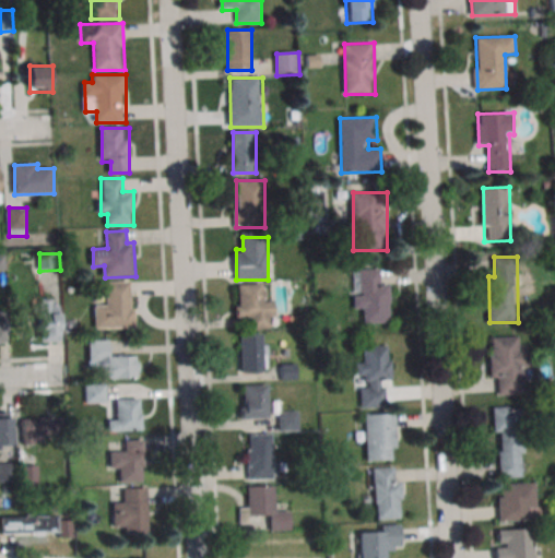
[(390,283),(380,283),(380,270),(358,271),(359,294),(354,294),(355,311),(365,311),(366,324),(392,322),(390,283)]
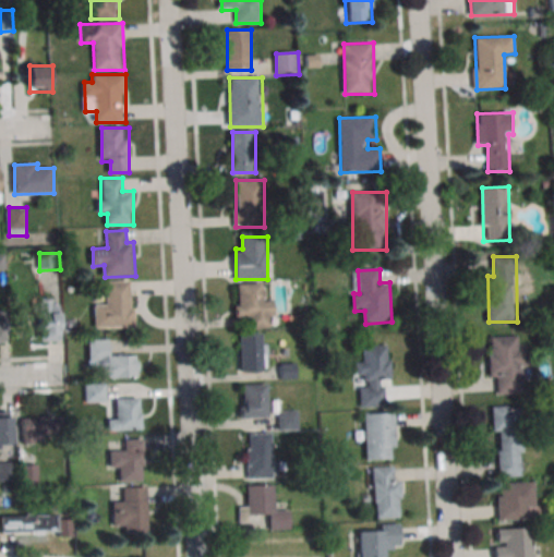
[(95,328),(135,328),(135,281),(106,281),(106,305),(95,305),(95,328)]
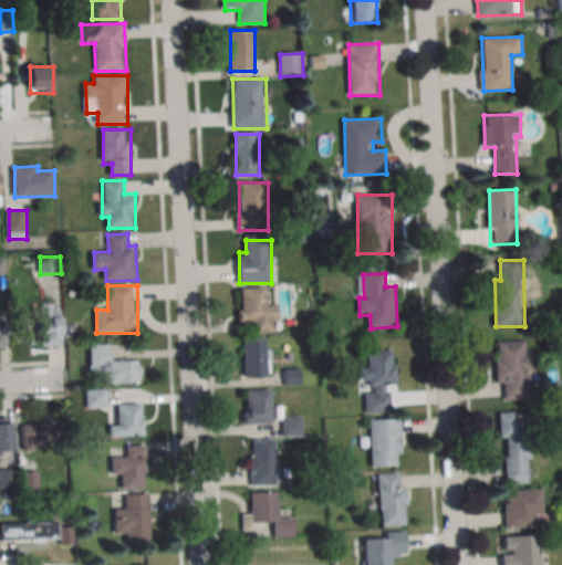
[(241,322),(253,322),(255,332),(280,332),(279,300),(269,300),(268,288),(240,288),(241,322)]
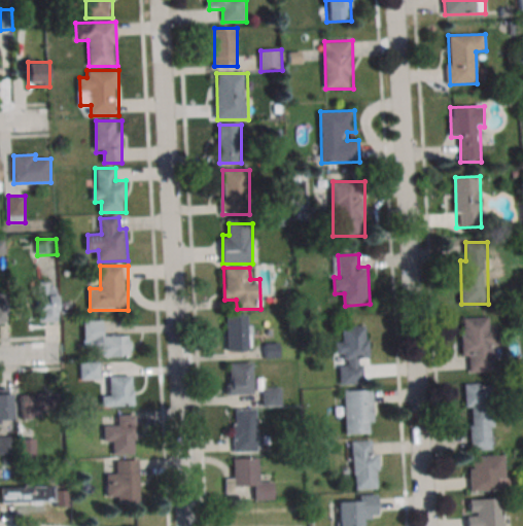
[(58,322),(58,282),(38,282),(38,322),(58,322)]
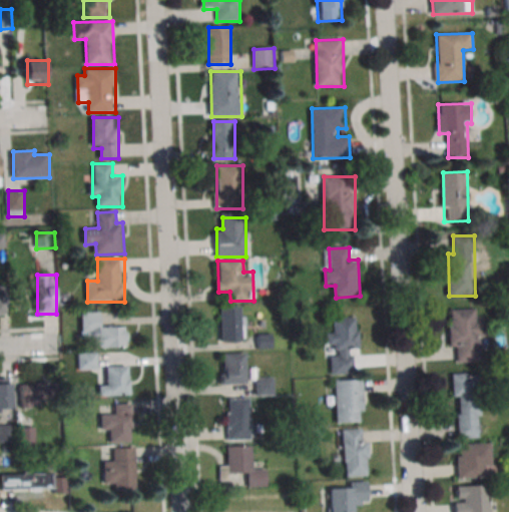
[(222,342),(245,342),(245,307),(222,307),(222,342)]
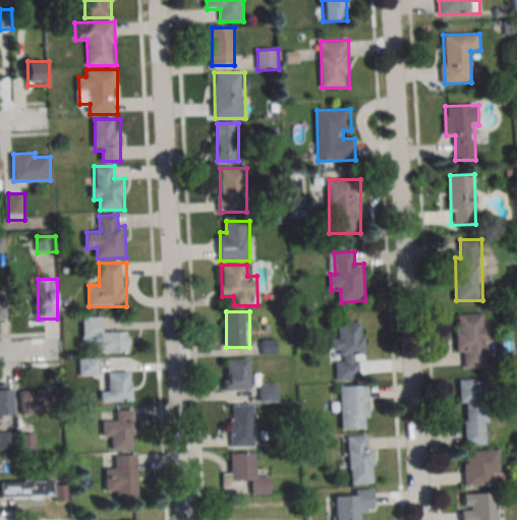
[(458,314),(458,355),(465,355),(465,368),(491,367),(491,343),(495,343),(495,328),(485,328),(485,314),(458,314)]
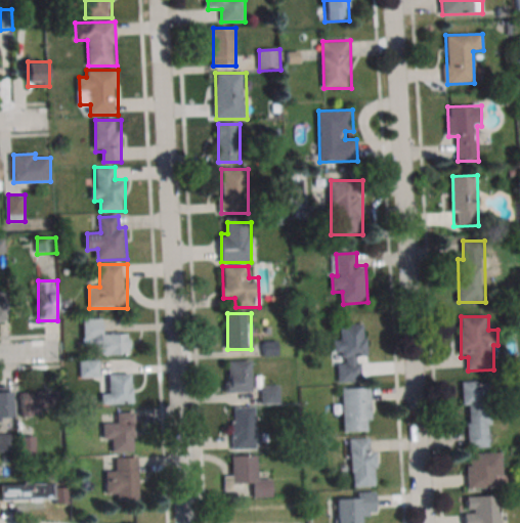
[(104,334),(104,318),(85,319),(85,345),(91,345),(91,355),(132,355),(132,334),(104,334)]
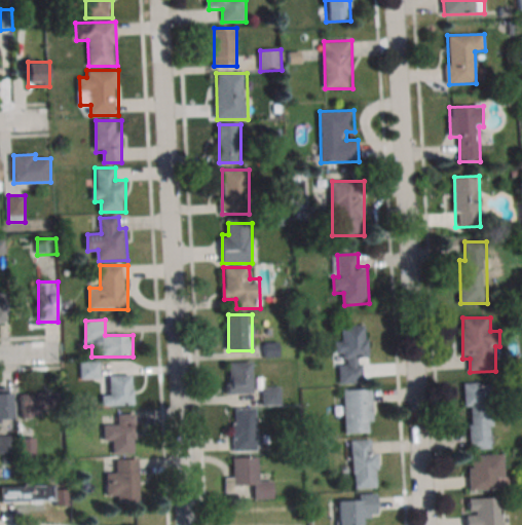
[(369,359),(368,325),(343,326),(343,341),(336,341),(337,354),(345,354),(345,364),(339,364),(340,384),(364,383),(363,359),(369,359)]
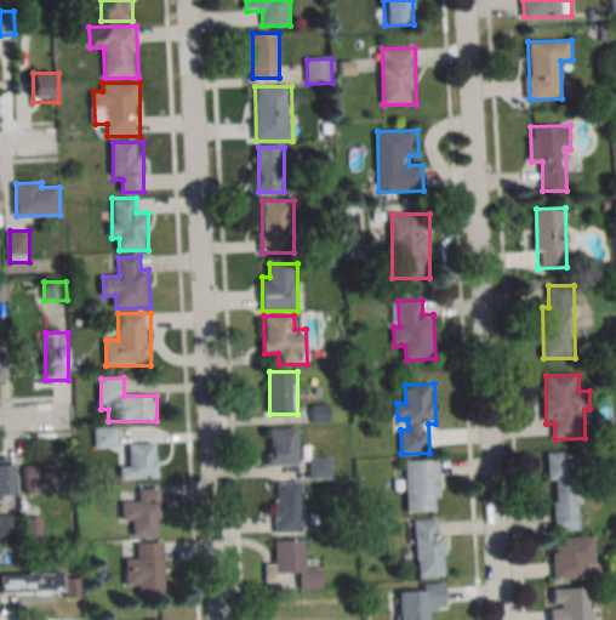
[(332,424),(331,405),(313,405),(314,425),(332,424)]
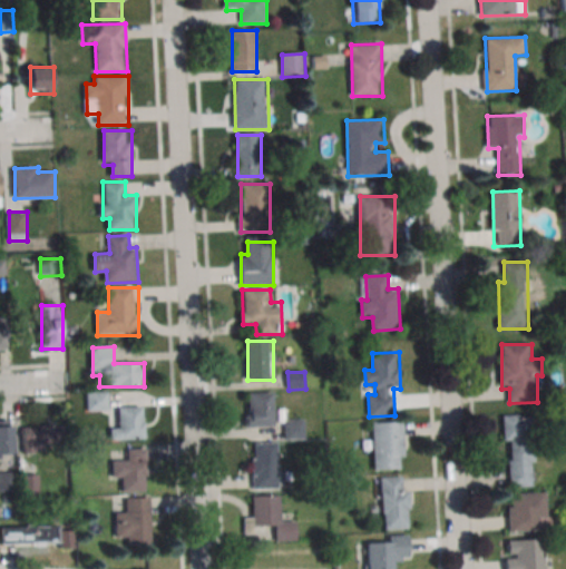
[(88,392),(88,411),(109,411),(109,392),(88,392)]
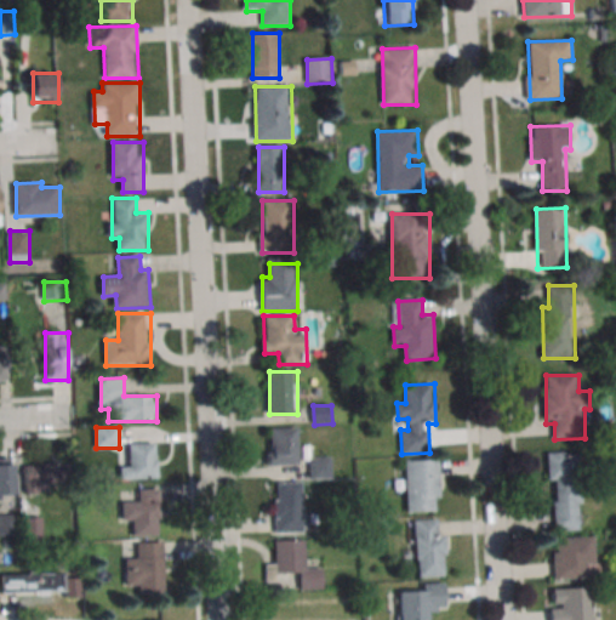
[(269,428),(269,465),(301,465),(301,428),(269,428)]
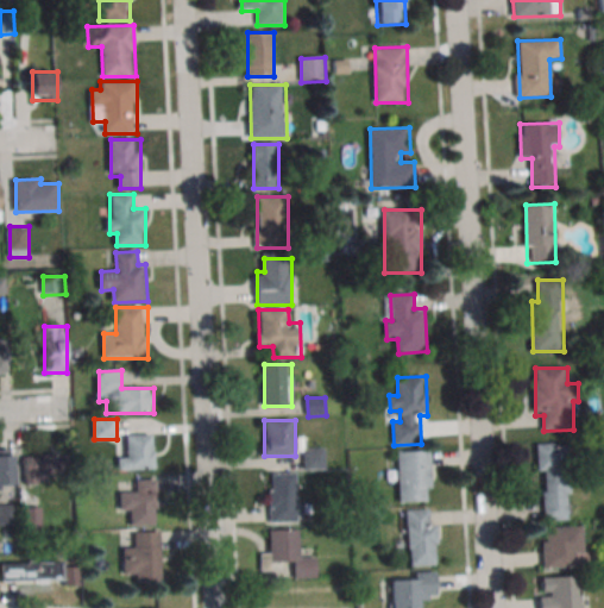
[(156,437),(127,437),(127,456),(120,456),(120,470),(156,470),(156,437)]
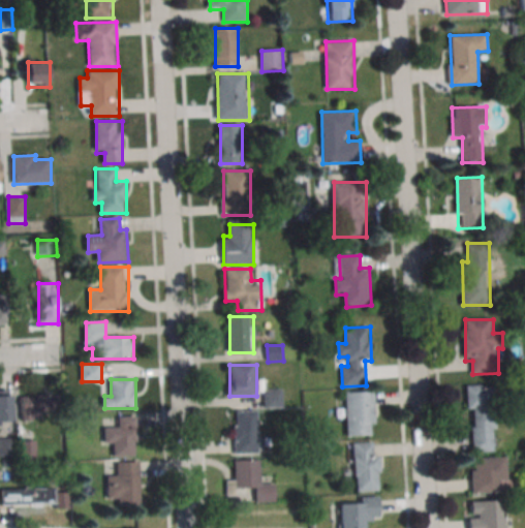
[(467,385),(467,410),(473,410),(474,452),(496,452),(495,385),(467,385)]
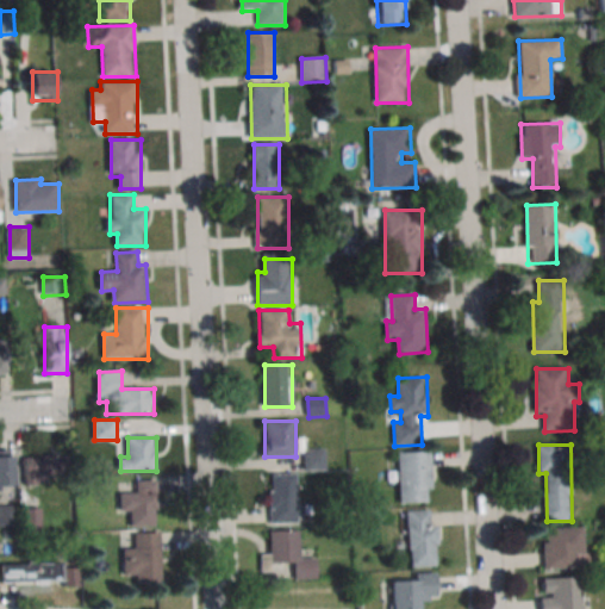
[(306,471),(328,471),(328,449),(306,449),(306,471)]
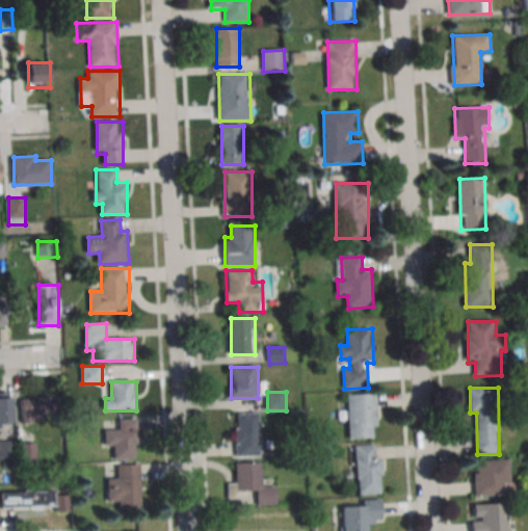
[(0,393),(0,425),(10,425),(10,393),(0,393)]
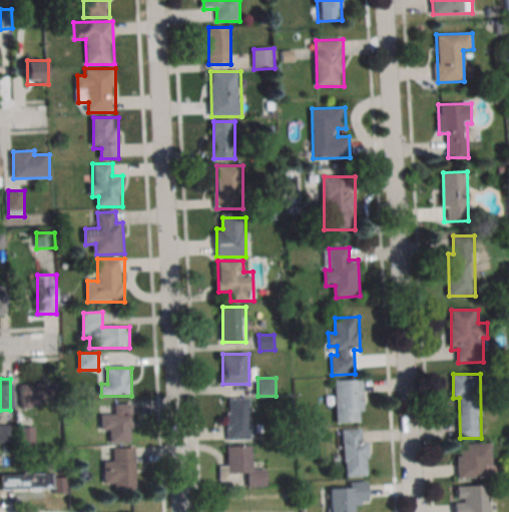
[(366,380),(336,380),(336,422),(366,422),(366,380)]
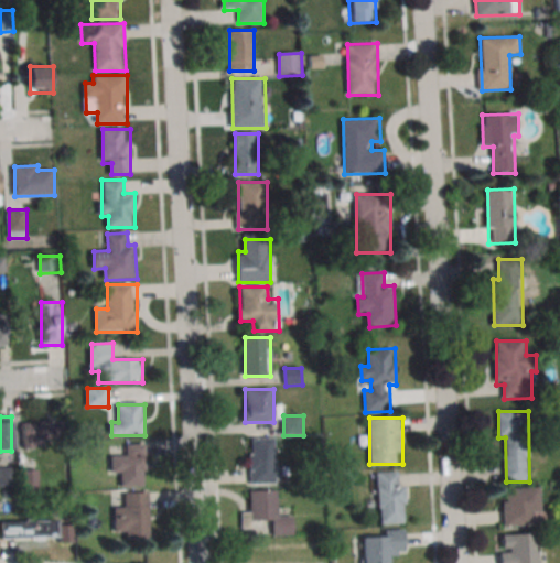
[(24,446),(57,446),(57,421),(24,421),(24,446)]
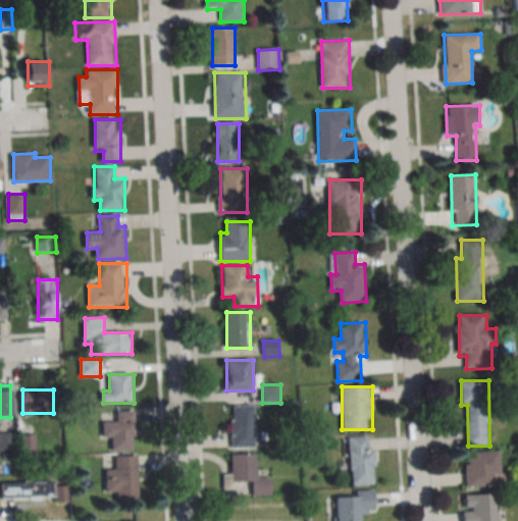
[(256,405),(231,405),(231,448),(256,448),(256,405)]
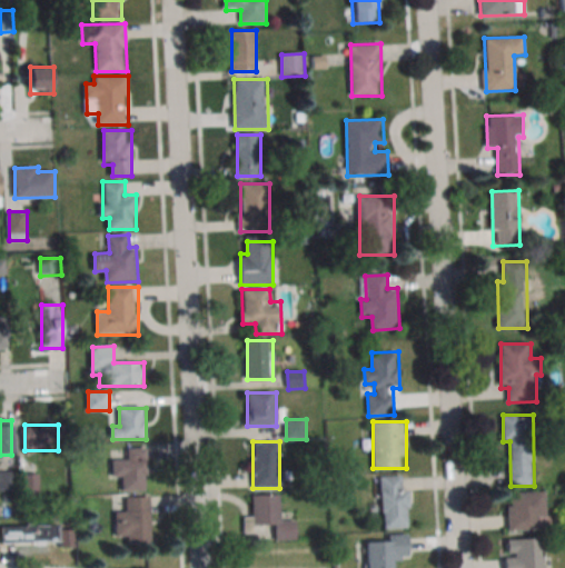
[(148,491),(148,448),(125,448),(125,460),(114,460),(114,478),(125,478),(125,491),(148,491)]
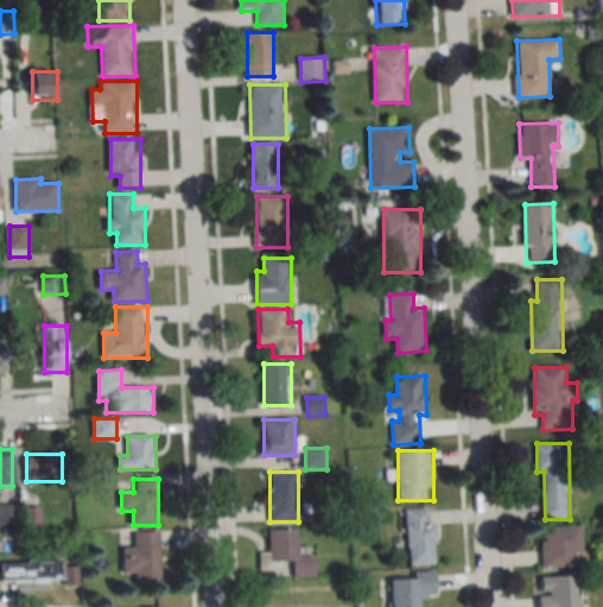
[(23,506),(23,530),(43,530),(43,506),(23,506)]
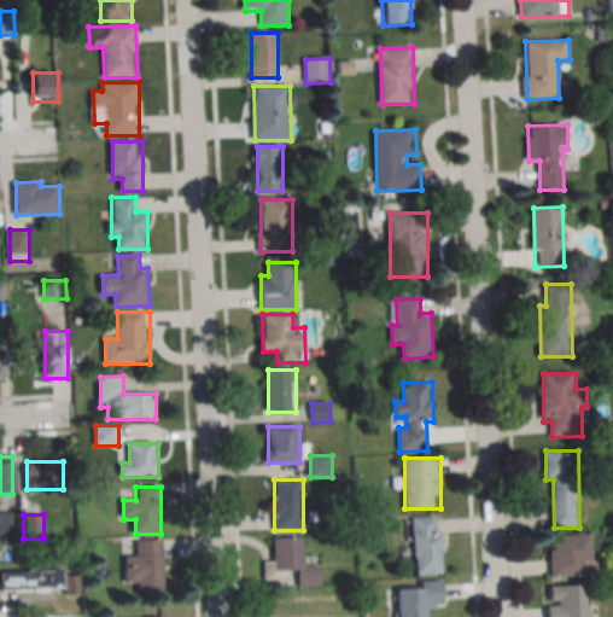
[(415,574),(444,574),(444,517),(415,517),(415,574)]
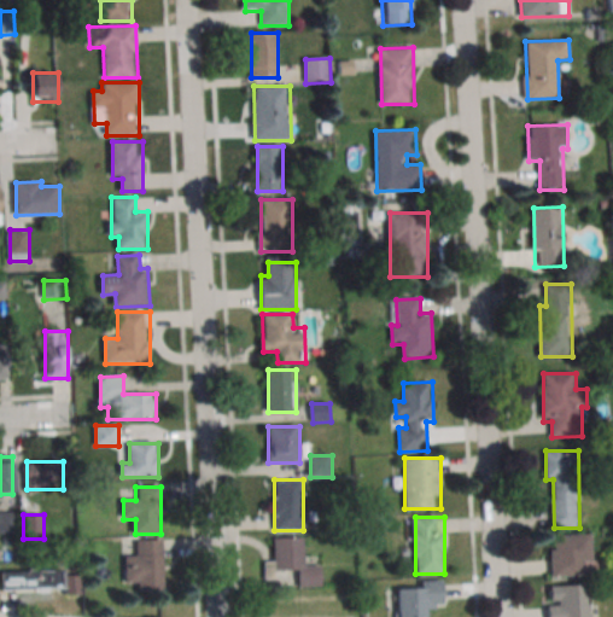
[(553,535),(553,577),(594,577),(594,535),(553,535)]
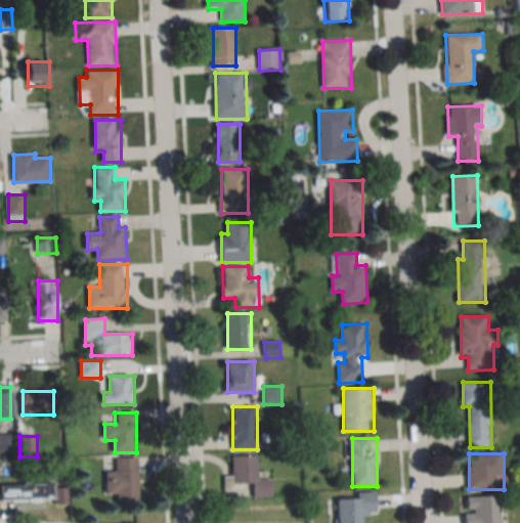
[(260,455),(234,456),(234,476),(226,476),(226,486),(254,485),(255,497),(274,497),(274,478),(261,478),(260,455)]
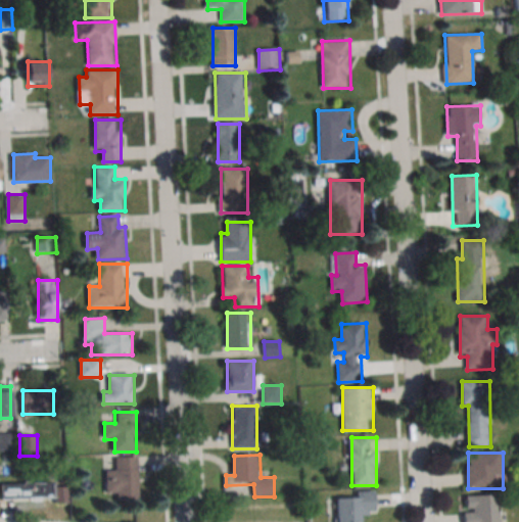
[(140,457),(118,457),(118,470),(106,470),(106,492),(118,492),(118,501),(140,501),(140,457)]
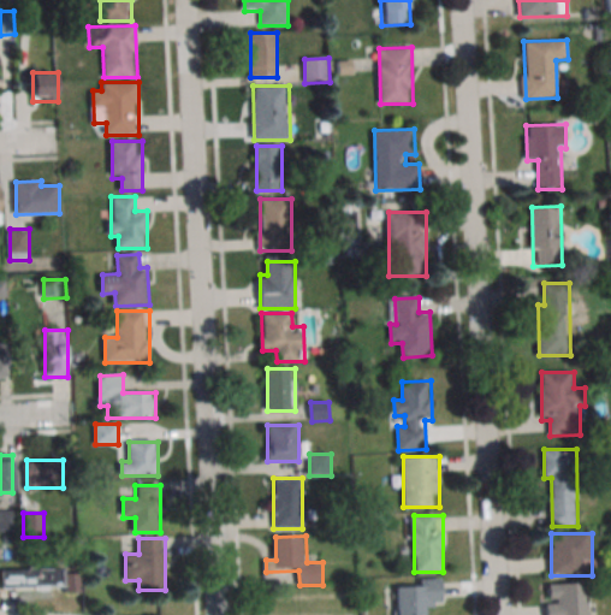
[(0,589),(63,587),(63,568),(0,568),(0,589)]
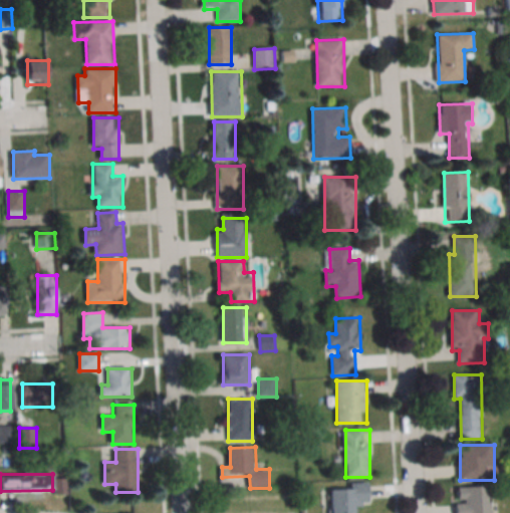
[(370,483),(331,485),(331,512),(358,512),(358,506),(371,505),(370,483)]
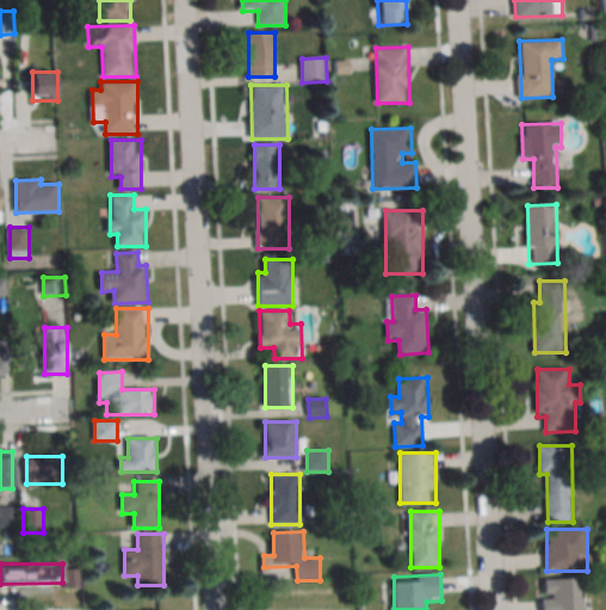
[(583,609),(583,578),(543,580),(543,609),(583,609)]
